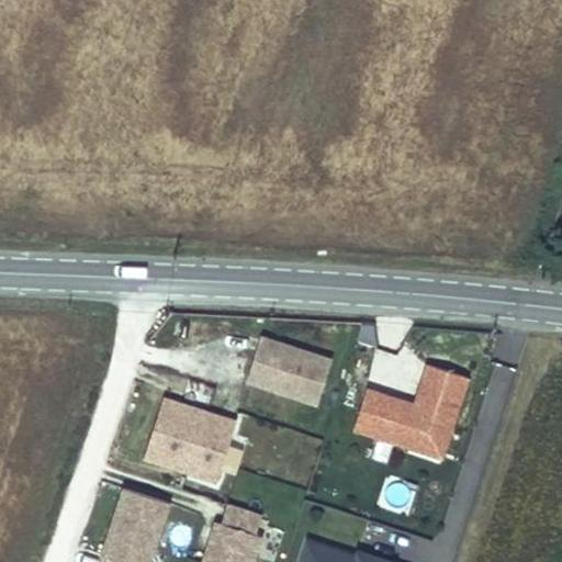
[(538,267),(561,269),(561,260),(541,258),(538,267)]
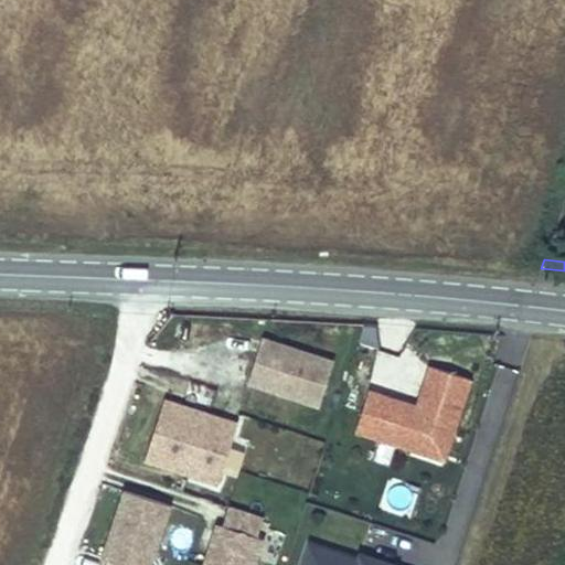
[(248,383),(319,406),(333,362),(263,339),(248,383)]
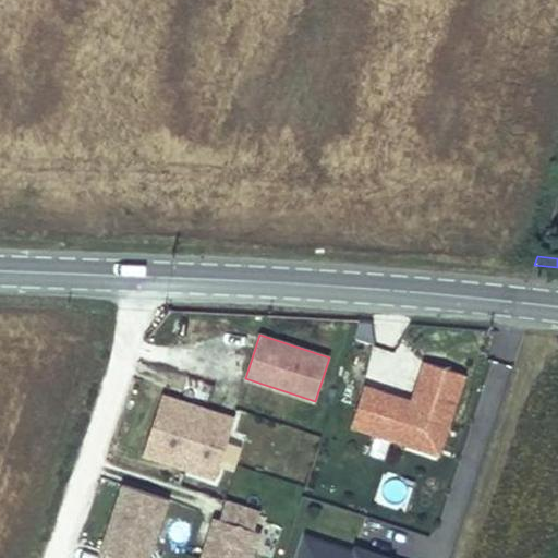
[(443,443),(464,374),(424,361),(411,401),(364,386),(351,426),(392,439),(396,427),(443,443)]
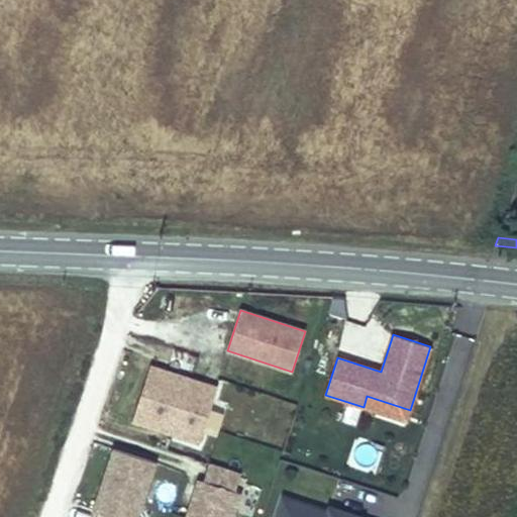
[(150,365),(131,422),(199,444),(203,432),(210,411),(218,387),(150,365)]
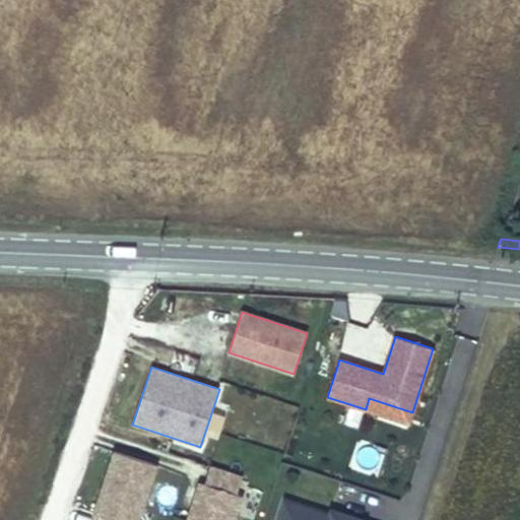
[(366,409),(409,424),(412,412),(369,398),(366,409)]
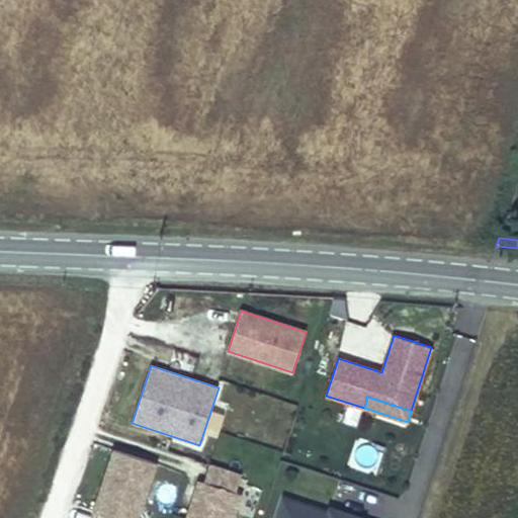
[(225,416),(210,412),(203,433),(219,437),(225,416)]
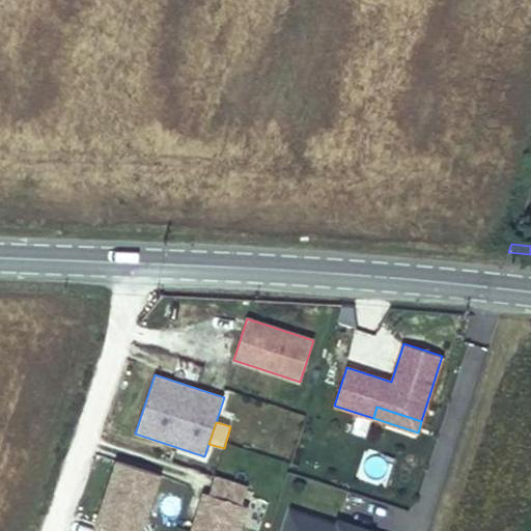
[(116,460),(102,505),(106,510),(99,530),(141,530),(160,475),(116,460)]
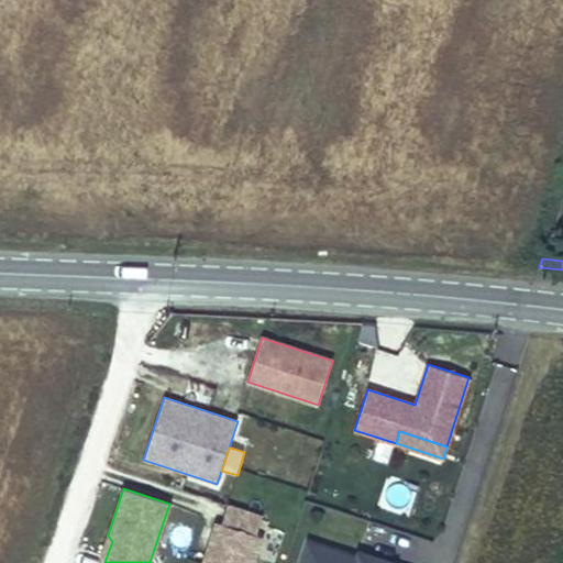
[(216,537),(208,540),(200,562),(251,562),(262,533),(255,531),(262,512),(227,501),(216,537)]
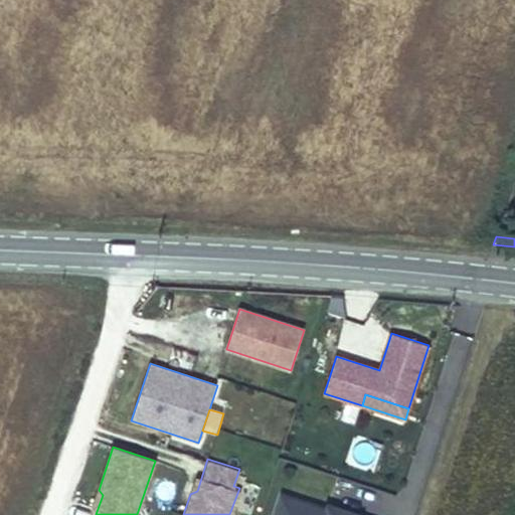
[(336,514),(283,497),(276,514),(336,514)]
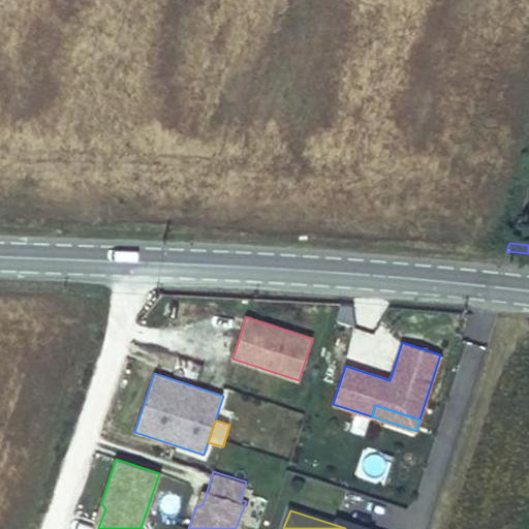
All buildings are outlined.
